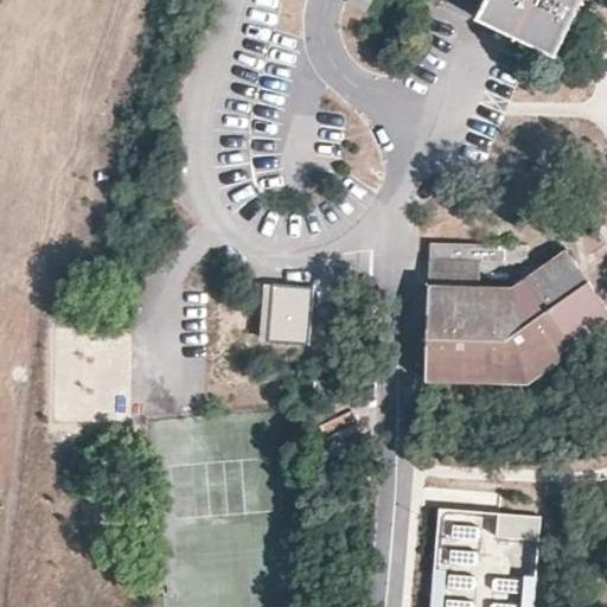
[(481,0),(475,16),(540,45),(556,53),(581,0),(481,0)]
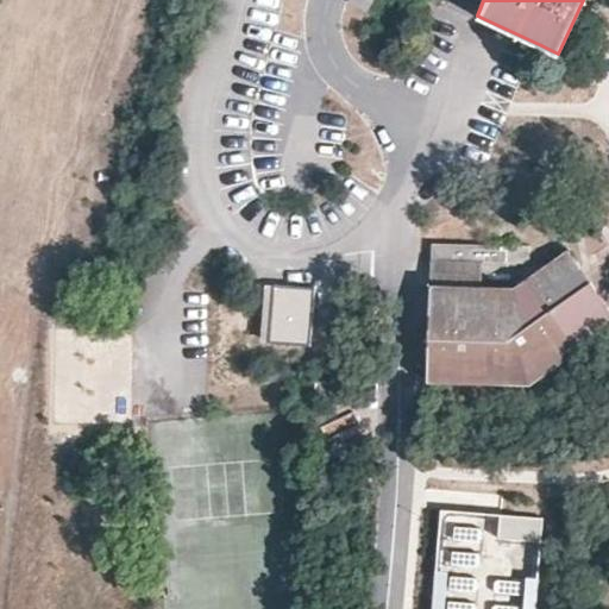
[(527,244),(428,242),(428,257),(526,261),(527,244)]
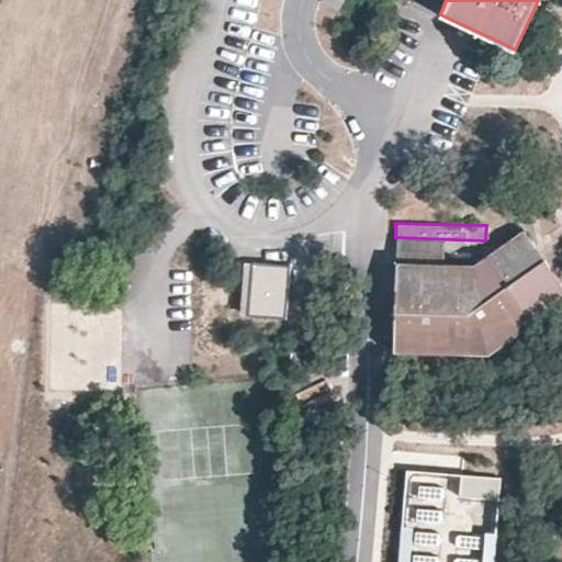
[(472,263),(395,261),(393,350),(487,353),(561,299),(561,287),(521,228),(472,263)]
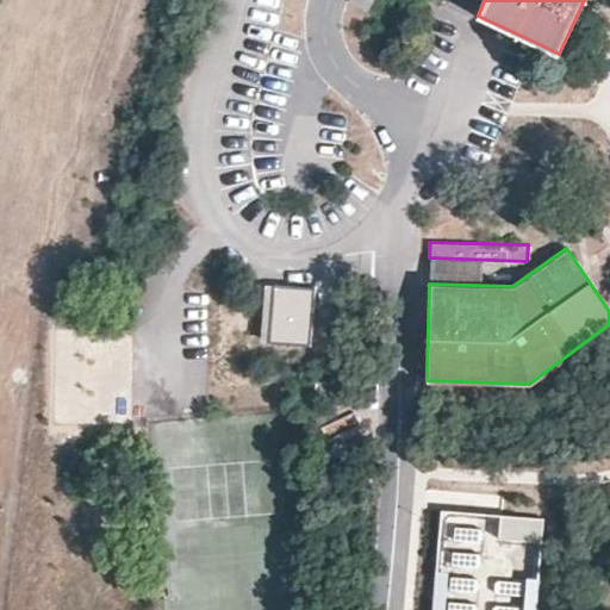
[(313,288),(266,285),(262,341),(310,344),(313,288)]
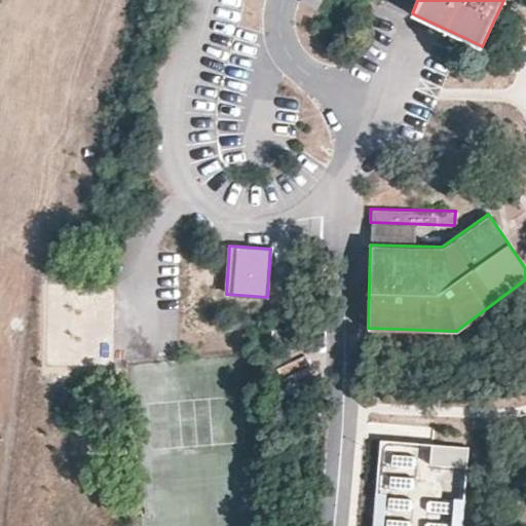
[(461,525),(467,445),(382,437),(374,525),(461,525)]
